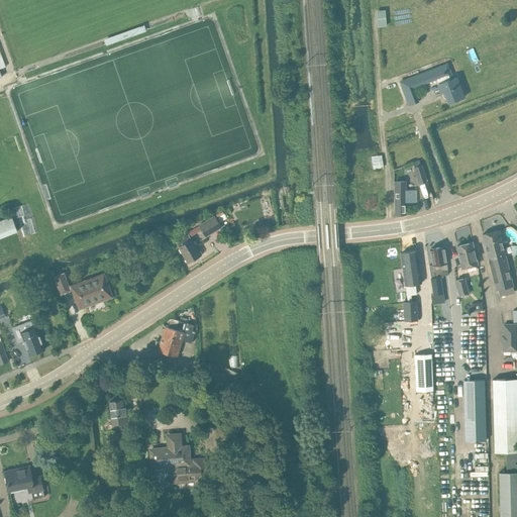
[(385,10),(377,10),(378,27),(387,26),(385,10)]
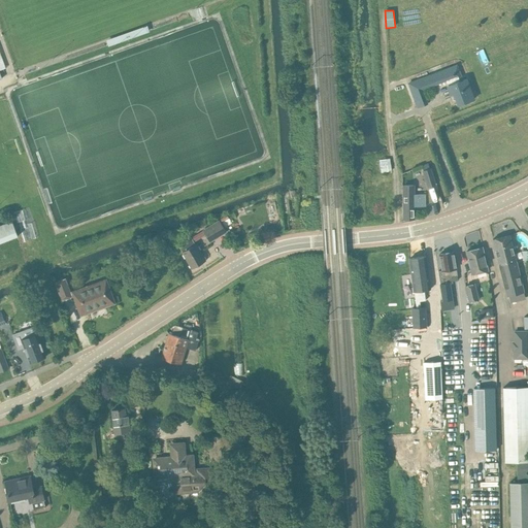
[(447,81),(449,86),(448,86),(451,94),(454,93),(459,104),(473,99),(466,79),(463,80),(457,64),(442,70),(440,64),(429,68),(431,73),(407,83),(417,108),(428,104),(423,91),(447,81)]
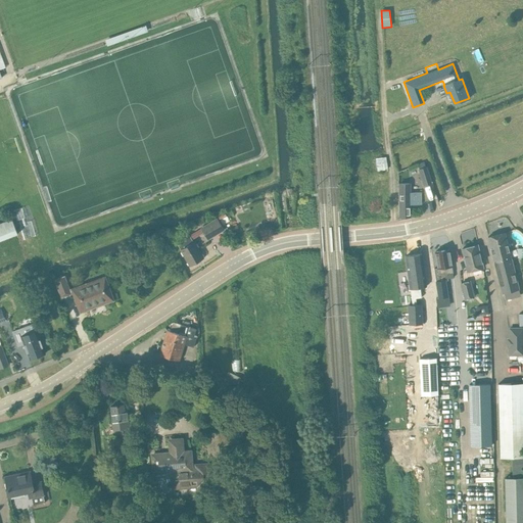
[(386,157),(376,158),(377,171),(388,170),(386,157)]
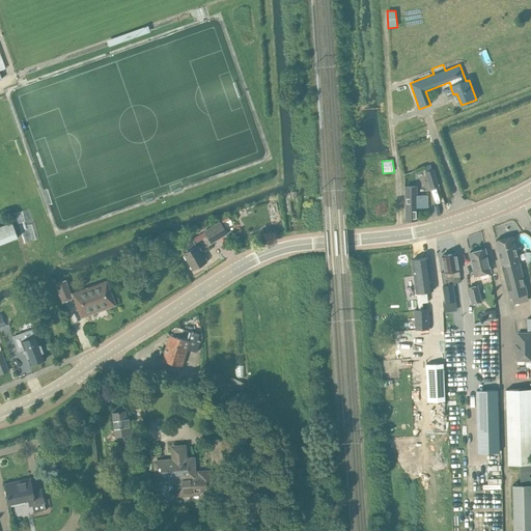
[(432,169),(424,172),(430,189),(439,186),(432,169)]
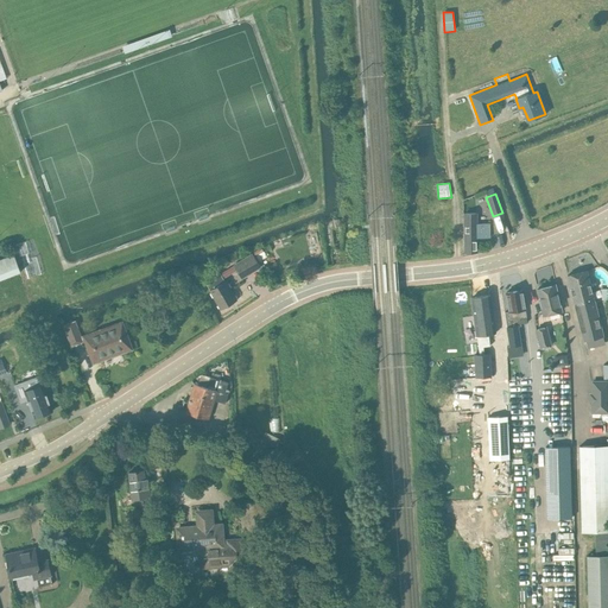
[(476,223),(476,213),(464,214),(466,253),(476,252),(476,238),(489,238),(489,223),(476,223)]
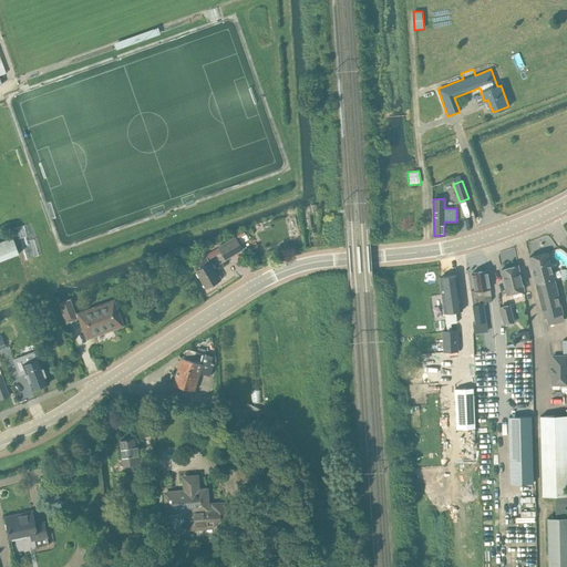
[(235,236),(217,247),(226,260),(244,250),(240,245),(249,239),(244,230),(236,235),(237,237),(236,237),(235,236)]
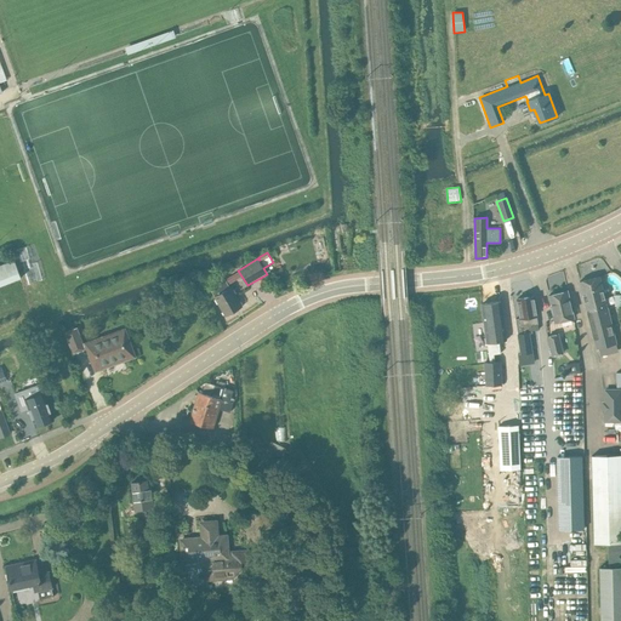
[(0,263),(0,285),(21,278),(13,260),(0,263)]
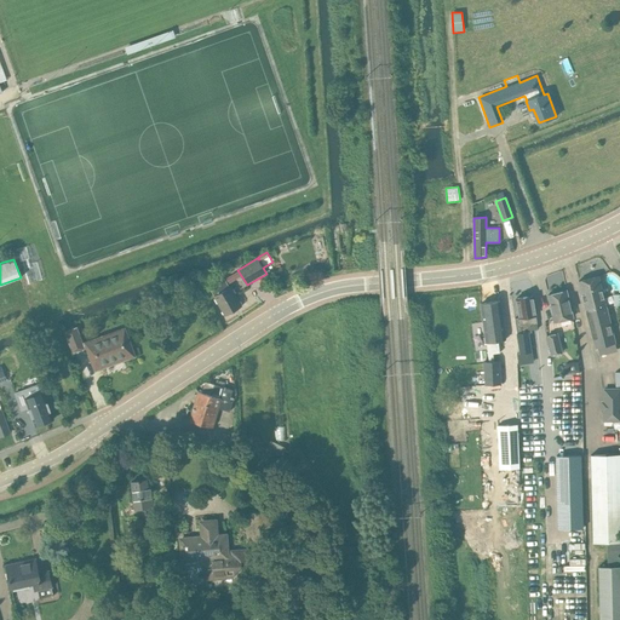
[(616,350),(614,343),(598,276),(579,281),(595,348),(597,346),(598,354),(616,350)]
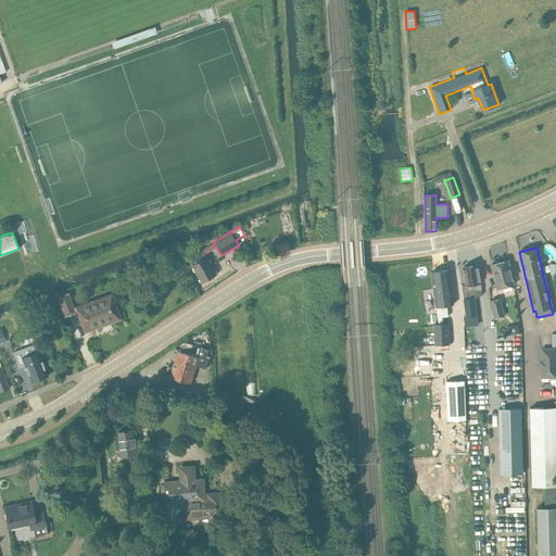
[(206,257),(205,257),(201,250),(192,255),(197,263),(192,265),(202,282),(216,274),(206,257)]
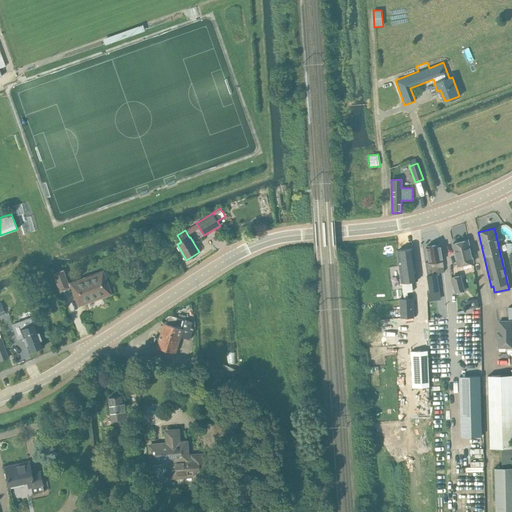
[(467,241),(453,244),(458,264),(472,261),(467,241)]
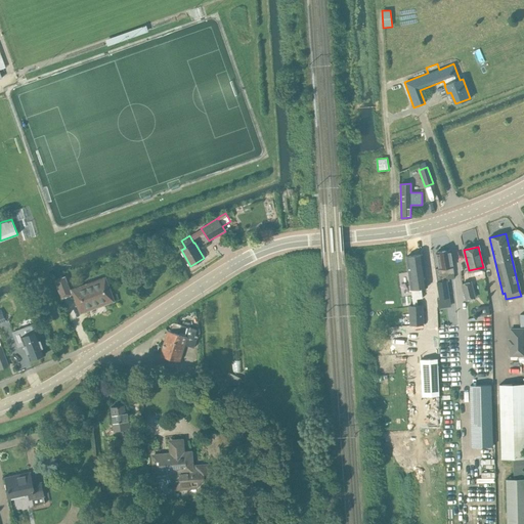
[(439,299),(449,297),(447,281),(449,280),(448,279),(454,278),(453,273),(454,273),(450,250),(436,252),(439,268),(435,269),(437,281),(436,282),(439,299)]
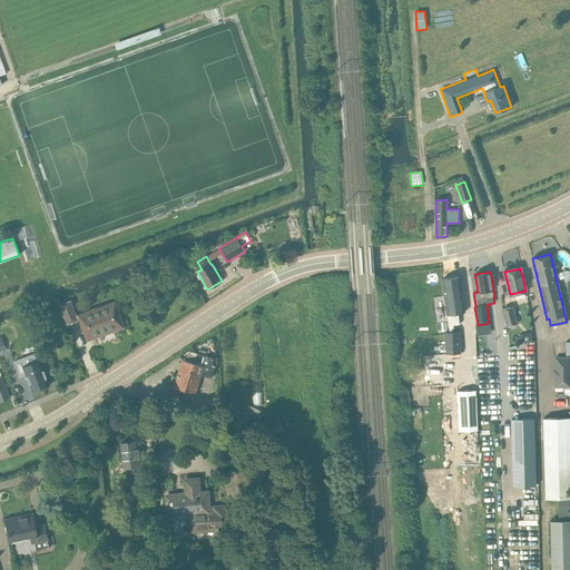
[(460,276),(442,279),(446,314),(464,312),(460,276)]
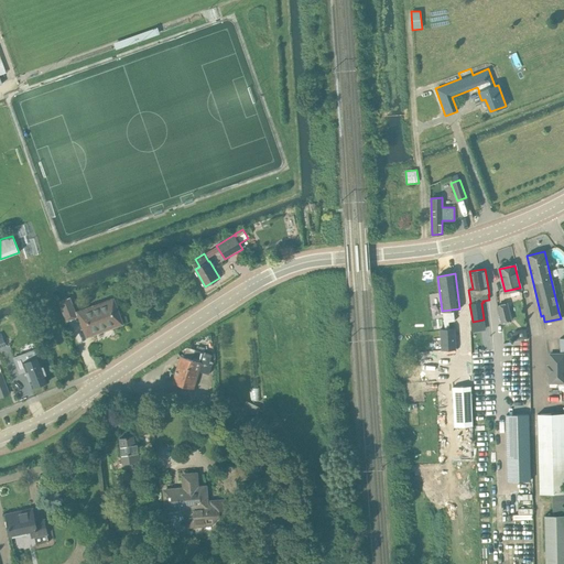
[(71,296),(58,301),(65,322),(77,317),(71,296)]
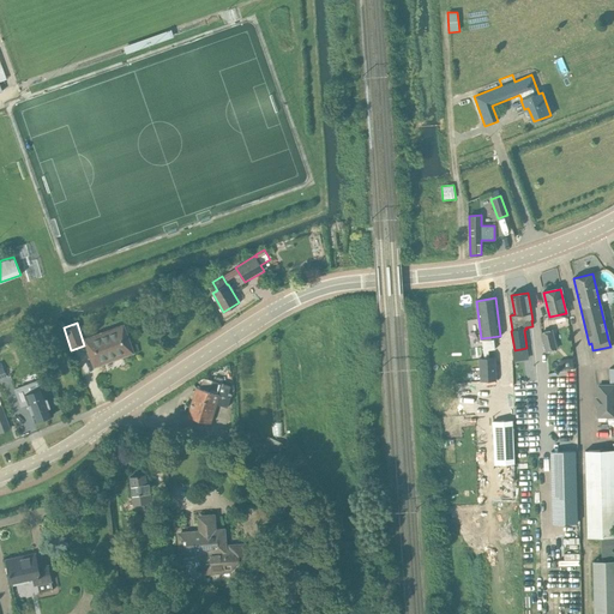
[(124,325),(84,339),(94,366),(133,351),(124,325)]
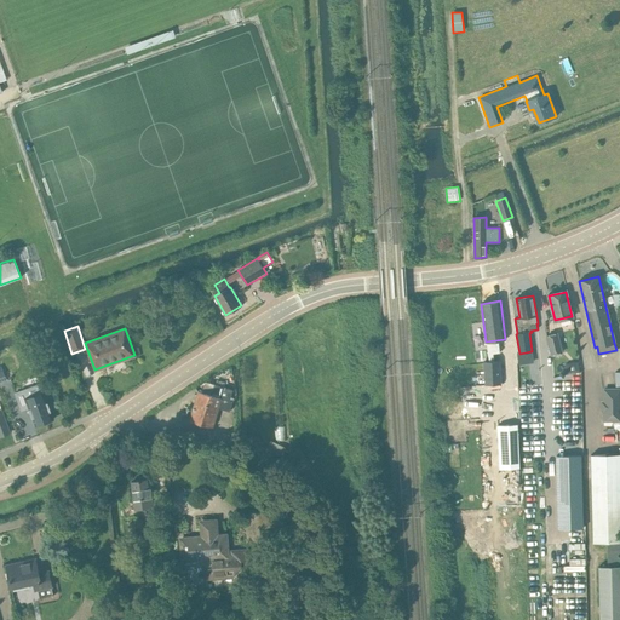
[(557,332),(546,336),(551,356),(563,352),(557,332)]
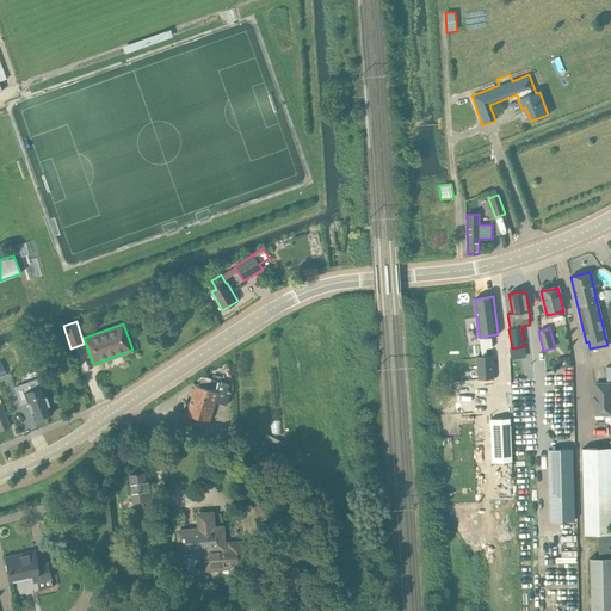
[(493,356),(476,356),(477,380),(494,378),(493,356)]
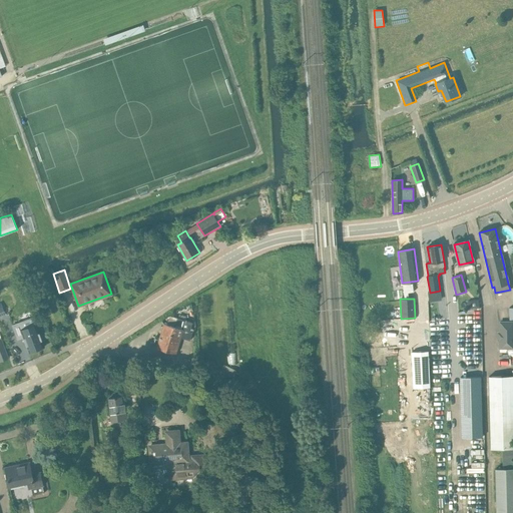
[(469,310),(480,308),(478,300),(468,301),(469,310)]
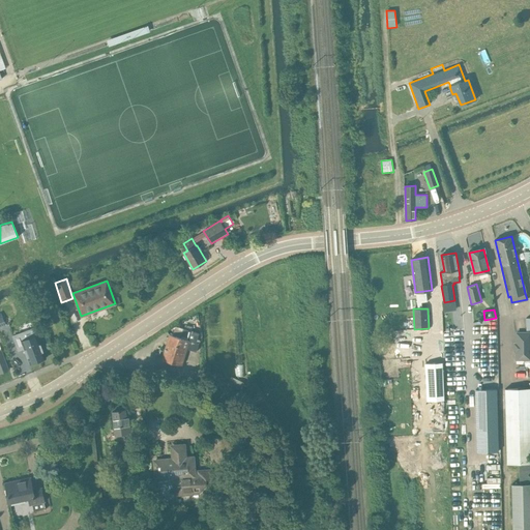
[(157,355),(163,356),(162,359),(181,364),(185,349),(196,352),(199,343),(196,343),(199,333),(175,326),(173,334),(169,333),(165,348),(159,347),(157,355)]
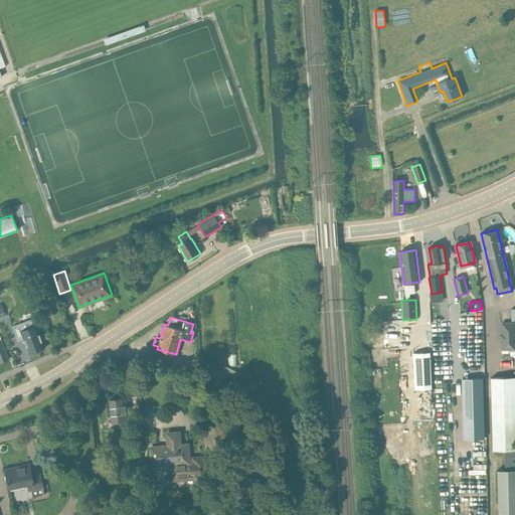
[(501,333),(499,333),(499,342),(501,342),(501,351),(514,350),(514,322),(501,323),(501,333)]
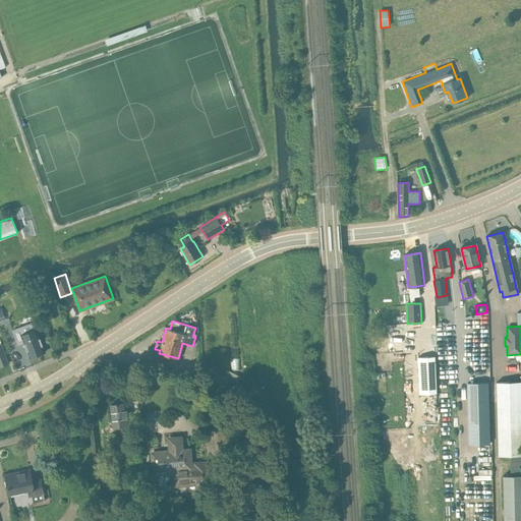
[(26,350),(30,358),(45,352),(40,339),(41,339),(37,329),(24,334),(21,327),(13,330),(18,344),(23,343),(26,350)]
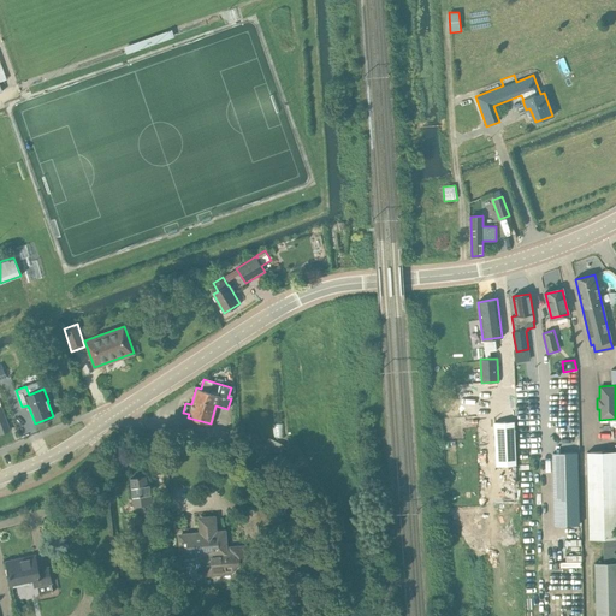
[(0,433),(10,430),(1,407),(0,407),(0,433)]
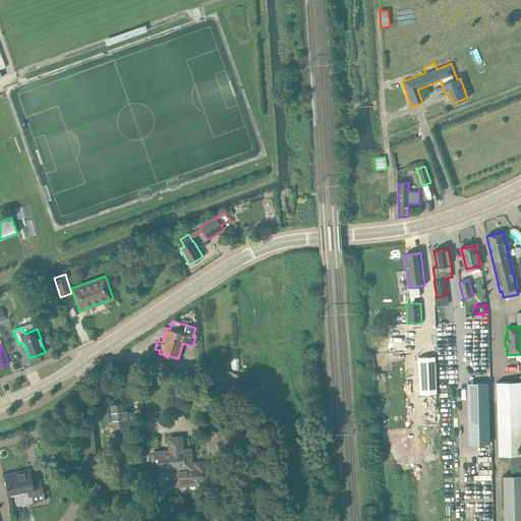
[(228,369),(224,377),(237,383),(240,377),(228,369)]
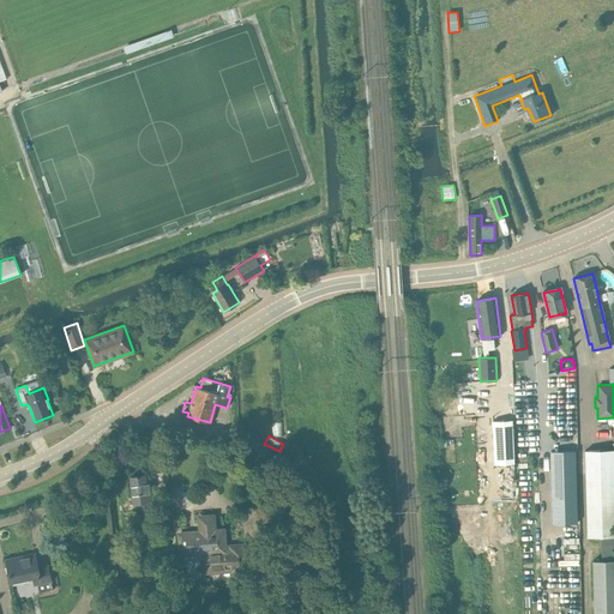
[(613,449),(584,450),(587,537),(613,536),(613,449)]
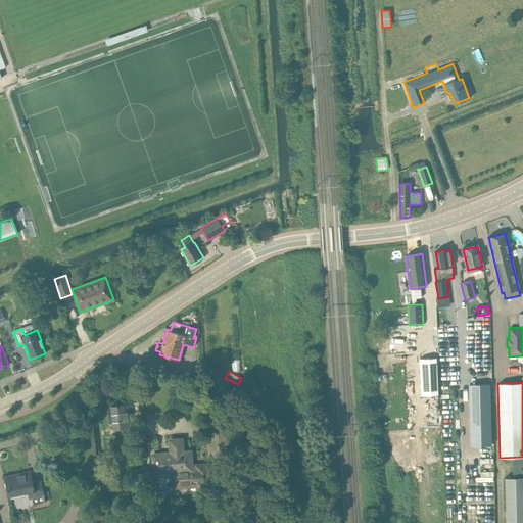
[(488,448),(488,386),(468,386),(468,448),(488,448)]
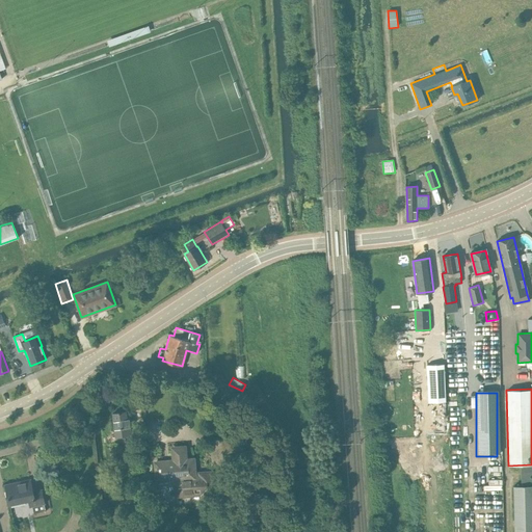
[(126,411),(112,414),(115,436),(131,434),(129,419),(127,419),(126,411)]
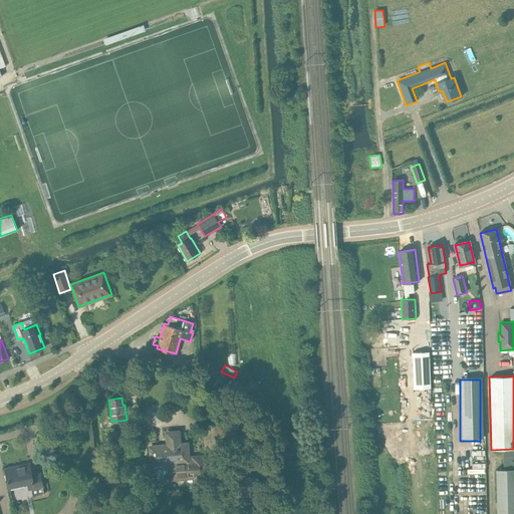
[(118,431),(105,433),(107,447),(120,445),(118,431)]
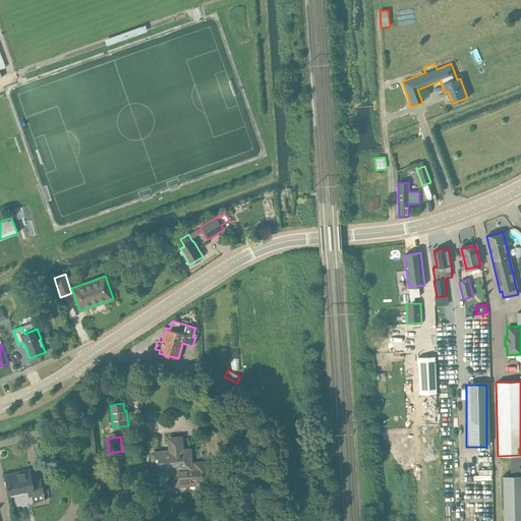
[(186,460),(185,454),(181,455),(180,438),(169,439),(171,452),(153,453),(154,467),(164,466),(164,469),(171,469),(171,468),(182,467),(182,461),(186,460)]
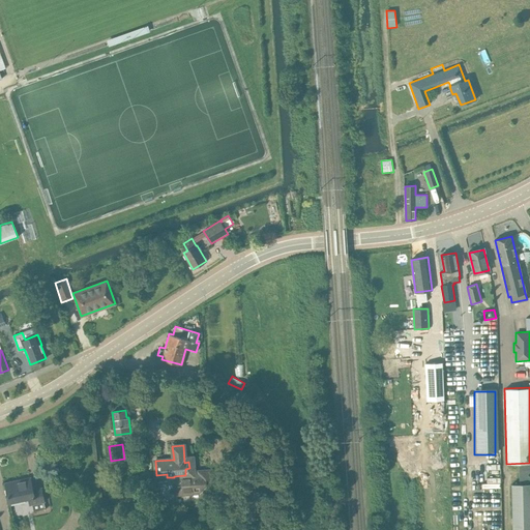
[(174,476),(174,477),(175,477),(176,489),(189,488),(189,493),(201,492),(202,498),(213,497),(210,470),(194,472),(193,462),(188,462),(189,468),(185,469),(185,475),(174,476)]
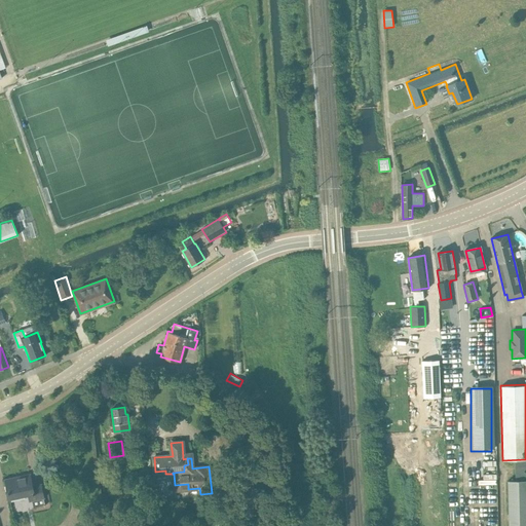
[(30,500),(32,500),(34,508),(45,505),(41,484),(33,486),(31,475),(25,476),(26,477),(6,481),(10,499),(11,499),(11,498),(28,494),(30,500)]
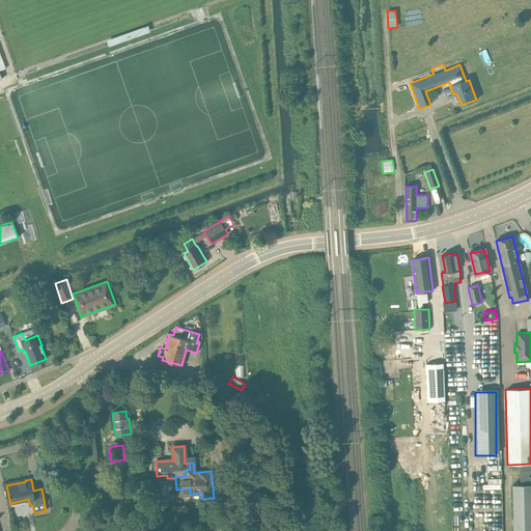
[(530,530),(530,484),(512,485),(513,530),(530,530)]
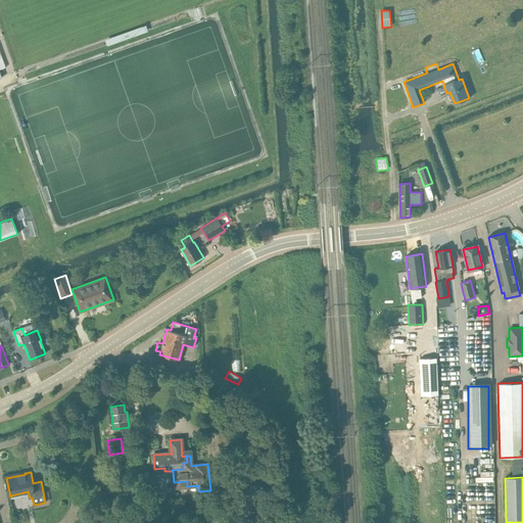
[(485,486),(485,502),(494,502),(493,486),(485,486)]
